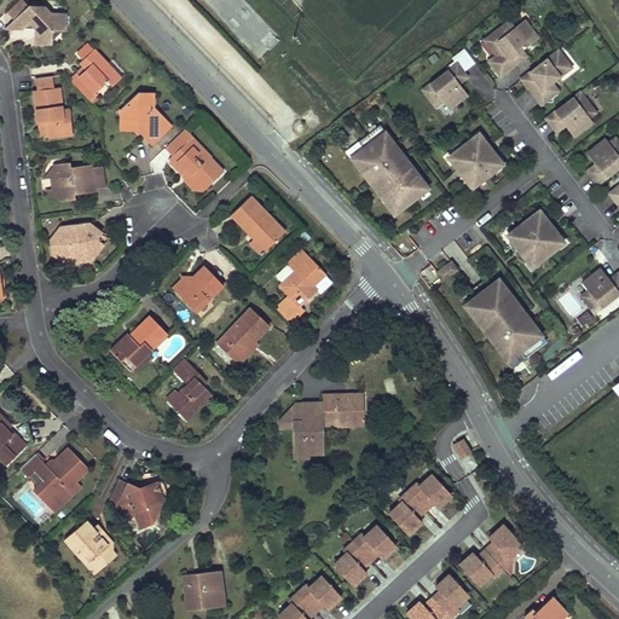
[(51,13),(44,7),(29,6),(23,0),(17,0),(6,11),(15,21),(22,29),(29,22),(36,29),(35,42),(51,44),(51,30),(53,30),(53,29),(64,29),(65,15),(51,13)]
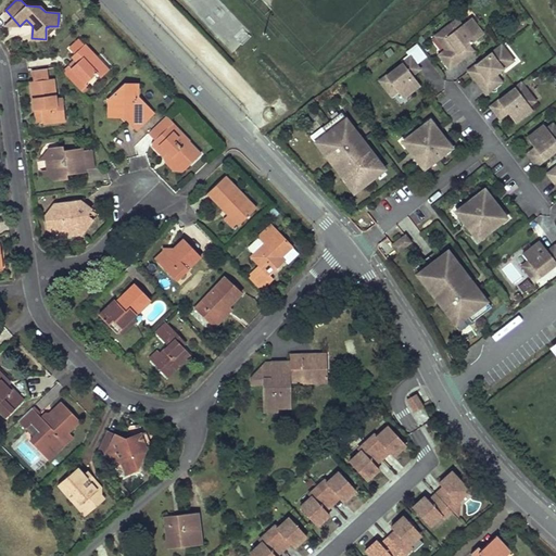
[(471,49),(487,38),(475,22),(467,27),(458,35),(453,28),(440,39),(450,53),(443,59),(453,72),(471,58),(467,52),(471,49)]
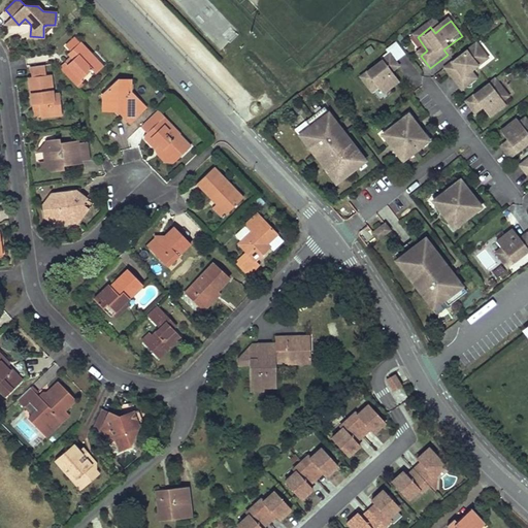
[(435,33),(443,26),(439,21),(431,27),(430,27),(435,33)]
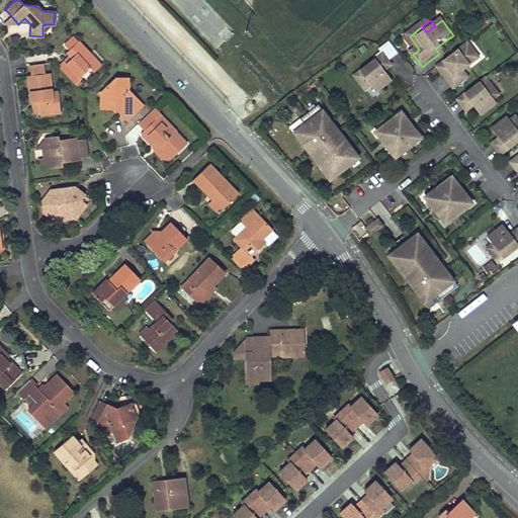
[(229,39),(233,31),(225,27),(221,35),(229,39)]
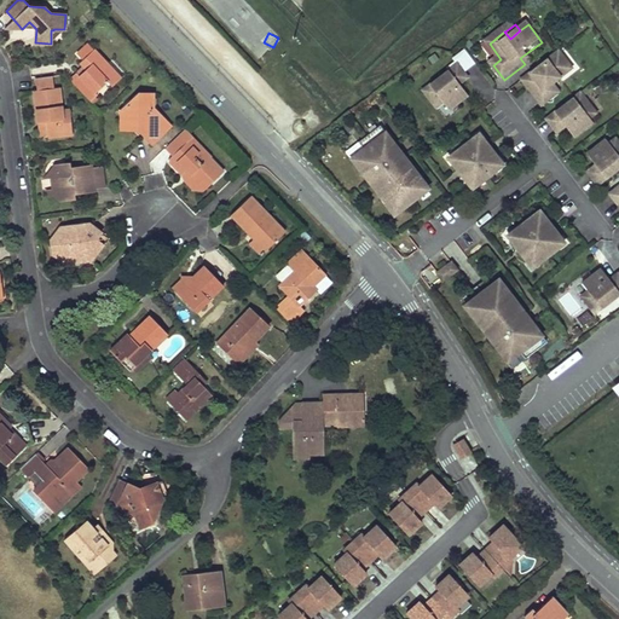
[(93,50),(87,42),(76,53),(82,61),(93,50)]
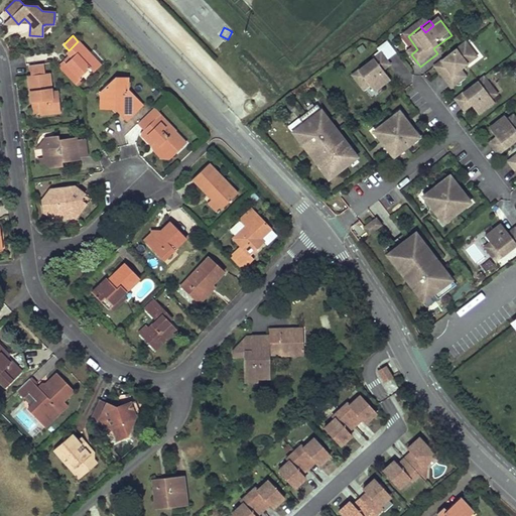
[(101,66),(78,41),(69,50),(67,52),(70,55),(72,57),(66,63),(63,60),(57,67),(75,85),(81,80),(80,78),(90,69),(93,73),(101,66)]
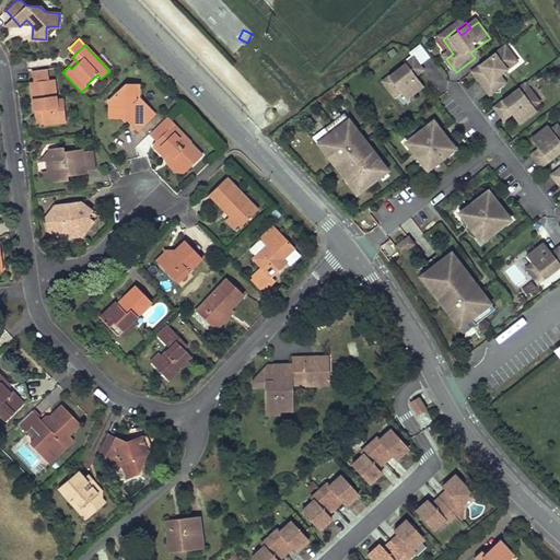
[(510,72),(506,68),(516,60),(509,49),(476,74),(481,82),(489,77),(494,83),(487,90),(493,97),(509,85),(502,78),(510,72)]
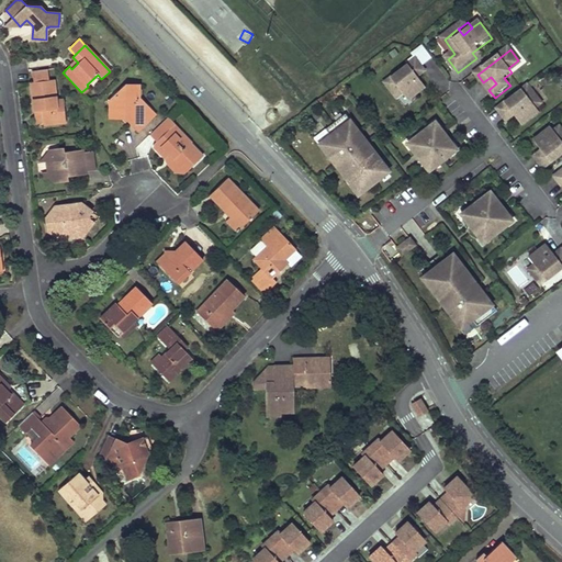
[(512,72),(523,65),(518,60),(508,68),(512,72)]
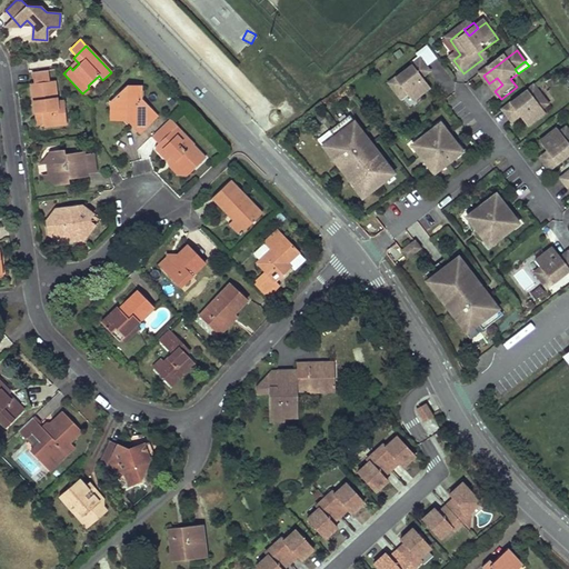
[(427,90),(418,79),(415,82),(411,79),(423,70),(417,62),(387,86),(393,95),(399,90),(403,97),(409,103),(427,90)]
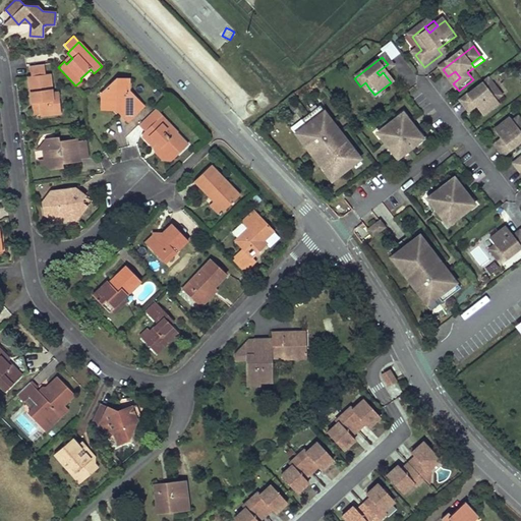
[(30,90),(32,103),(39,103),(40,114),(41,116),(61,113),(60,102),(53,103),(52,94),(50,73),(46,74),(44,64),(30,66),(31,76),(29,76),(30,90)]
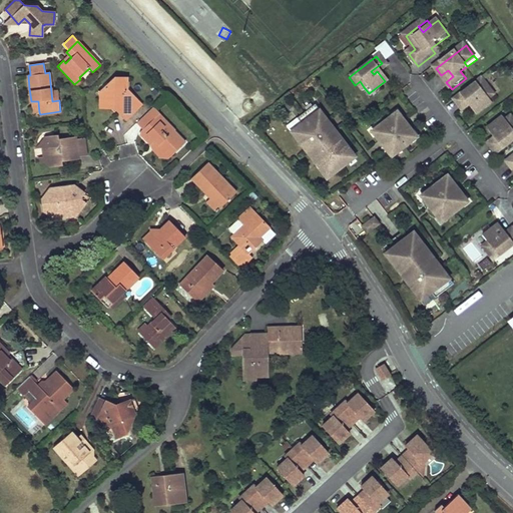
[(377,71),(384,66),(382,63),(371,71),(374,74),(377,71)]
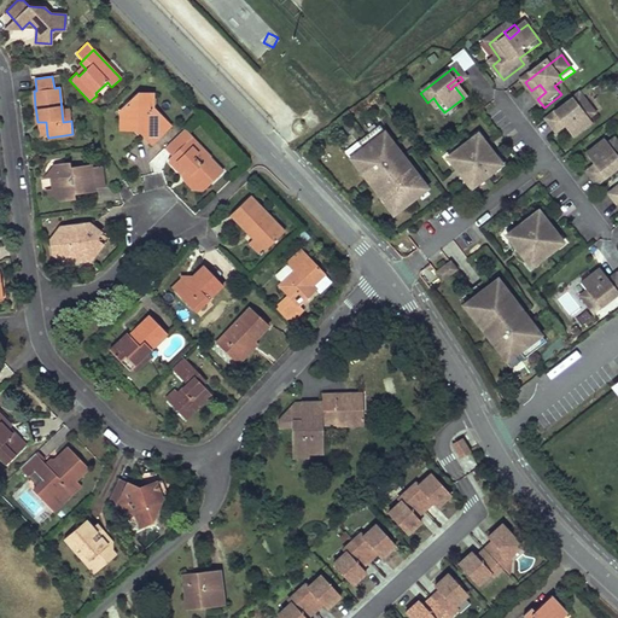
[(546,92),(540,85),(531,91),(537,99),(546,92)]
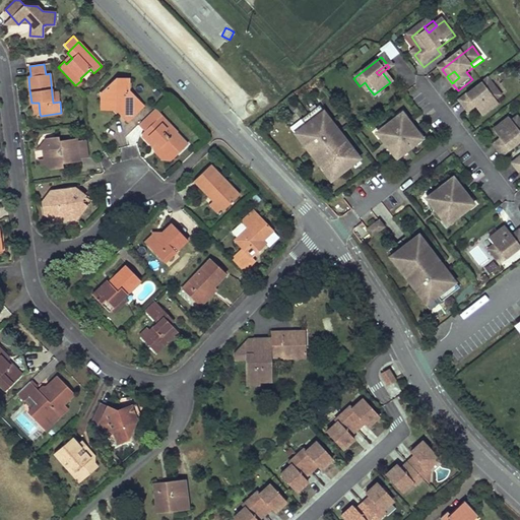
[(495,99),(488,90),(493,85),(486,77),(476,85),(458,100),(464,107),(474,99),(477,102),(473,105),(481,115),(497,102),(495,99)]
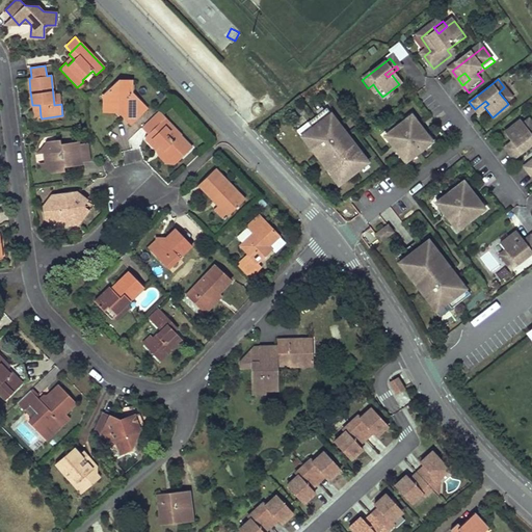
[(132,92),(120,80),(104,96),(118,111),(125,117),(134,108),(140,114),(147,108),(132,92)]
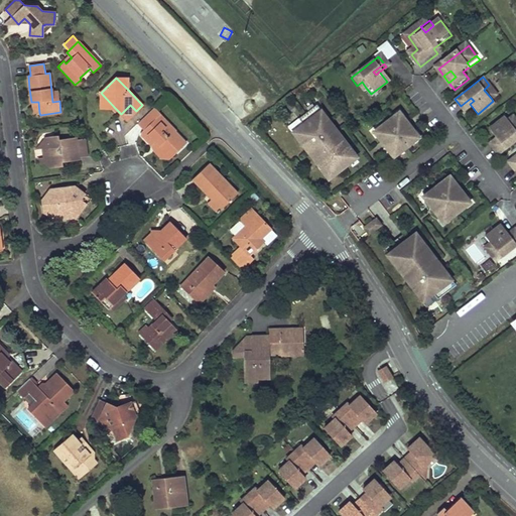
[(116,78),(128,90),(128,78),(116,78)]
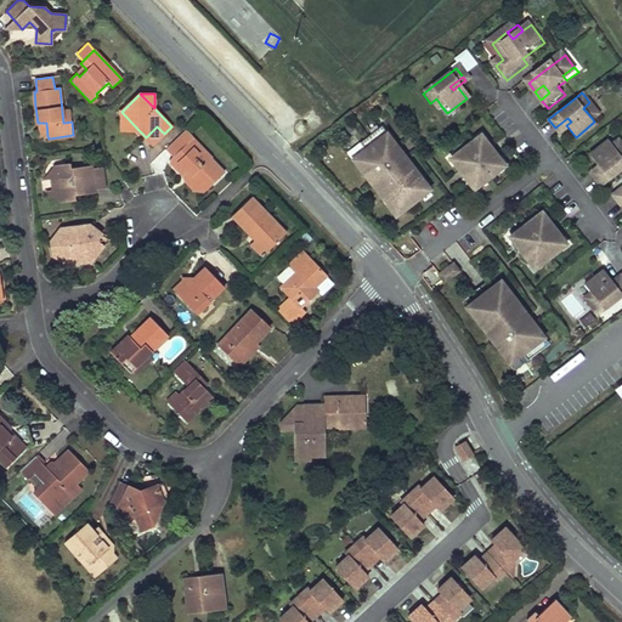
[(435,111),(441,106),(436,99),(430,103),(435,111)]
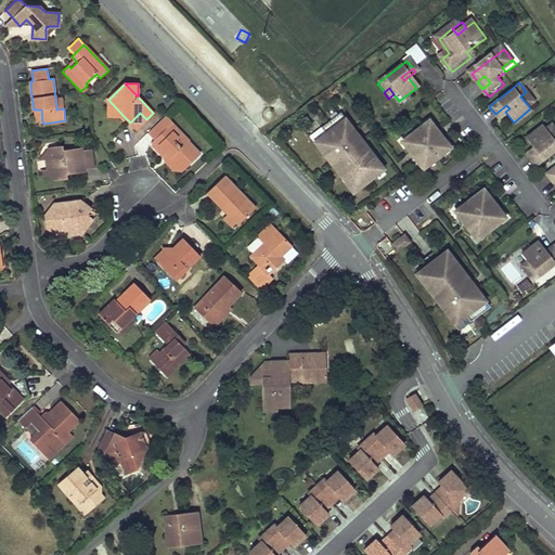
[(533,101),(526,91),(520,97),(528,105),(533,101)]
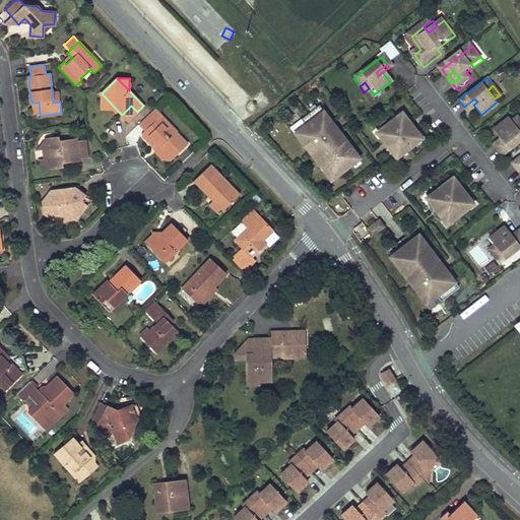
[(102,109),(116,109),(102,93),(102,109)]
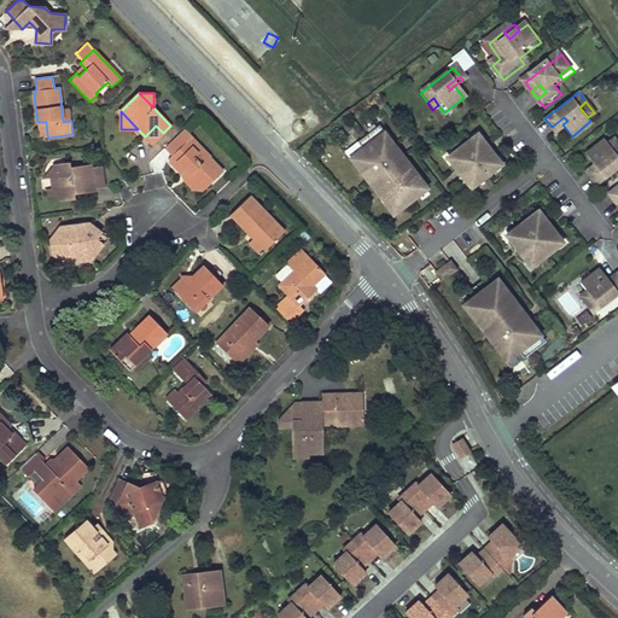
[(563,124),(567,121),(564,117),(552,127),(554,130),(563,124)]
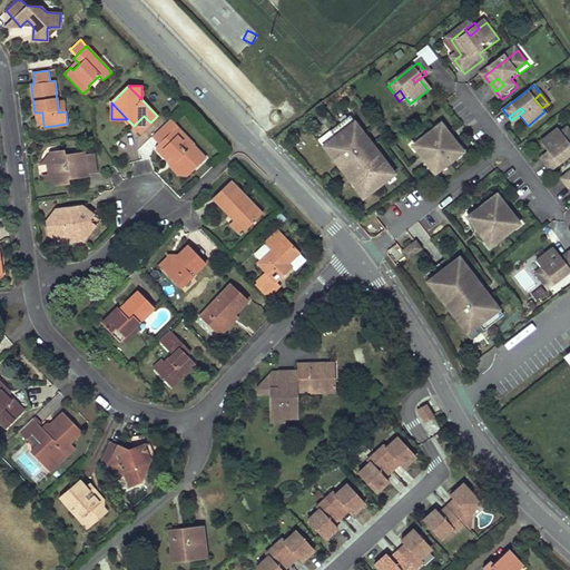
[(43,125),(42,112),(35,112),(37,126),(43,125)]
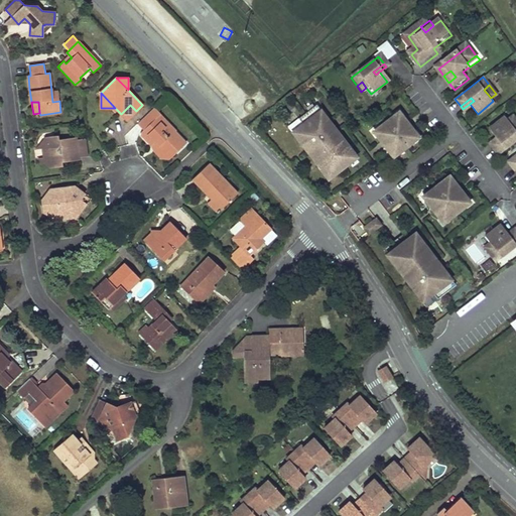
[(130,105),(121,114),(127,120),(136,111),(130,105)]
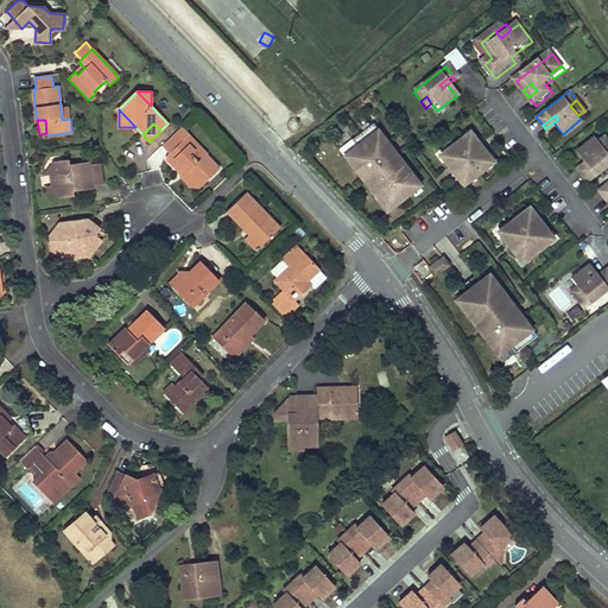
[(162,146),(169,153),(168,154),(168,159),(178,171),(183,168),(196,181),(204,172),(209,178),(220,169),(198,147),(195,151),(184,140),(190,134),(182,126),(162,146)]
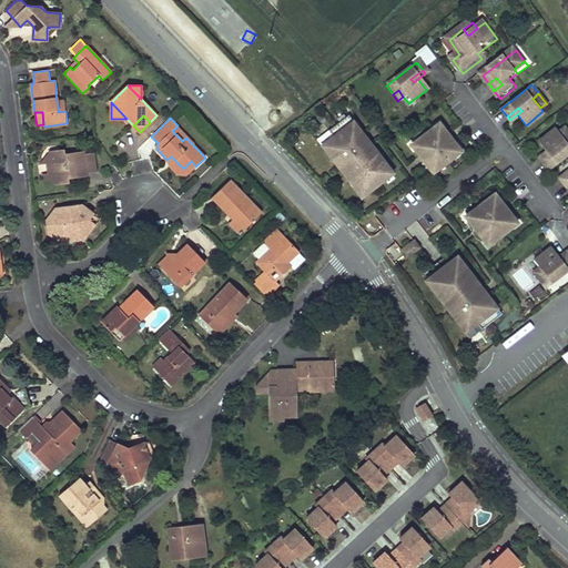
[(374,168),(377,164),(364,146),(358,151),(352,143),(347,137),(353,132),(343,119),(323,134),(327,141),(316,150),(328,164),(330,164),(334,170),(332,170),(346,189),(350,185),(354,192),(359,192),(363,190),(375,181),(377,180),(378,173),(376,170),(374,168)]
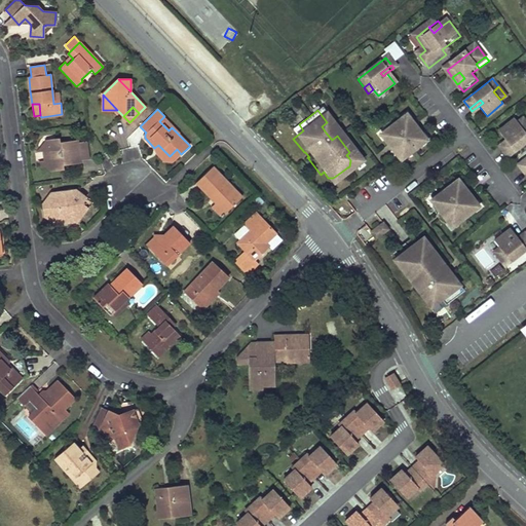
[(172,127),(173,125),(164,116),(159,121),(168,130),(172,127)]
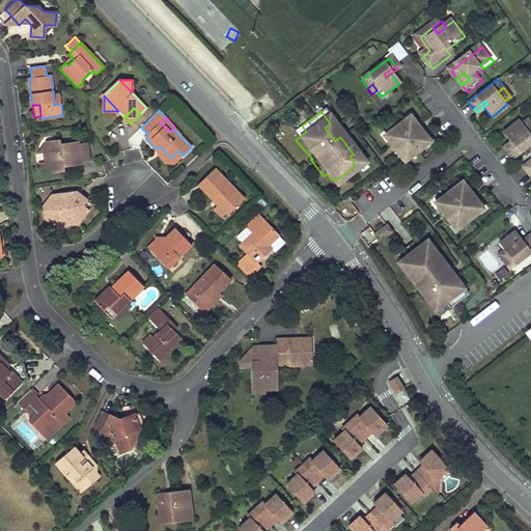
[(530,129),(530,123),(527,118),(522,122),(528,131),(530,129)]
